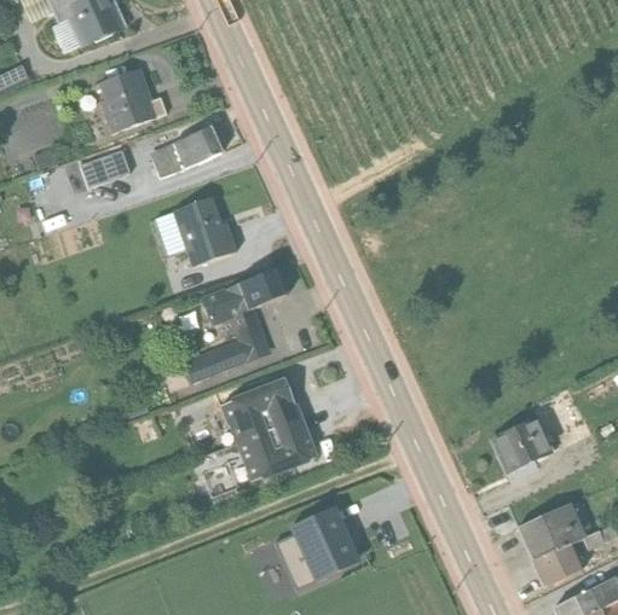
[(47,0),(58,22),(52,25),(64,51),(117,25),(105,0),(47,0)]
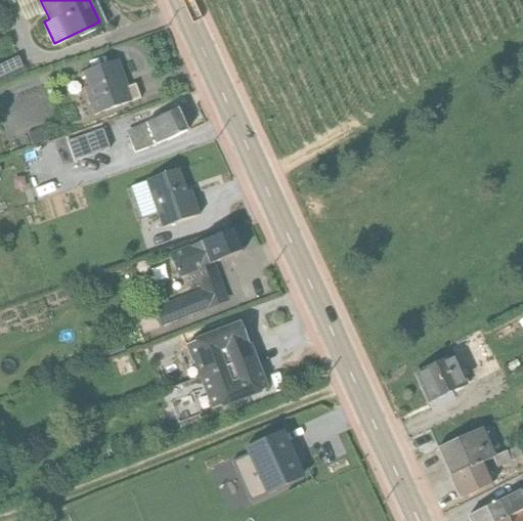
[(0,80),(26,69),(18,54),(0,62),(0,80)]
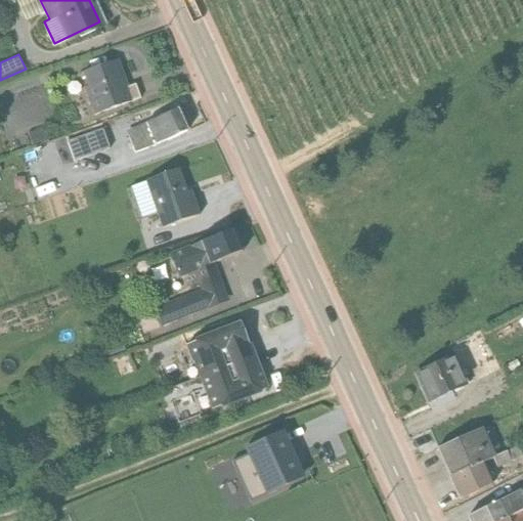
[(119,57),(83,70),(89,84),(85,85),(94,112),(141,94),(136,82),(127,84),(122,75),(124,71),(119,57)]
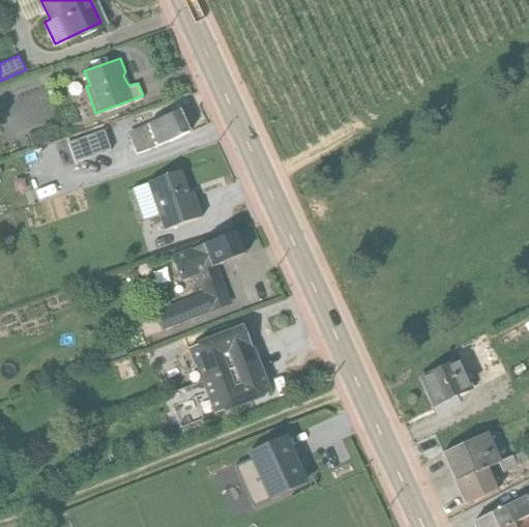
[(129,130),(138,153),(190,129),(180,108),(129,130)]
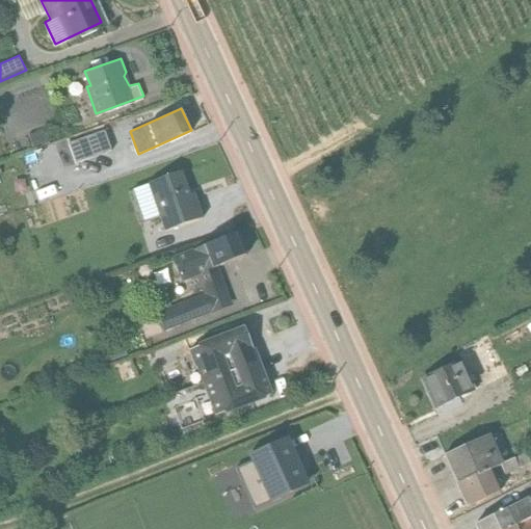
[(73,134),(77,148),(85,144),(88,153),(110,144),(102,124),(73,134)]
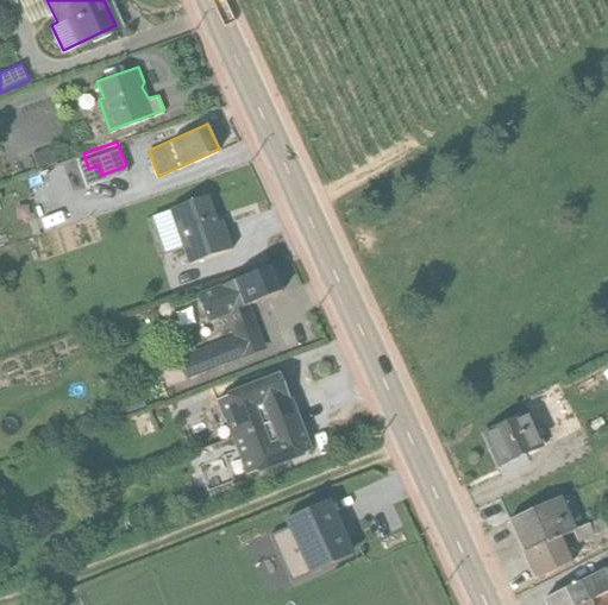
[(50,144),(32,151),(38,164),(56,157),(50,144)]
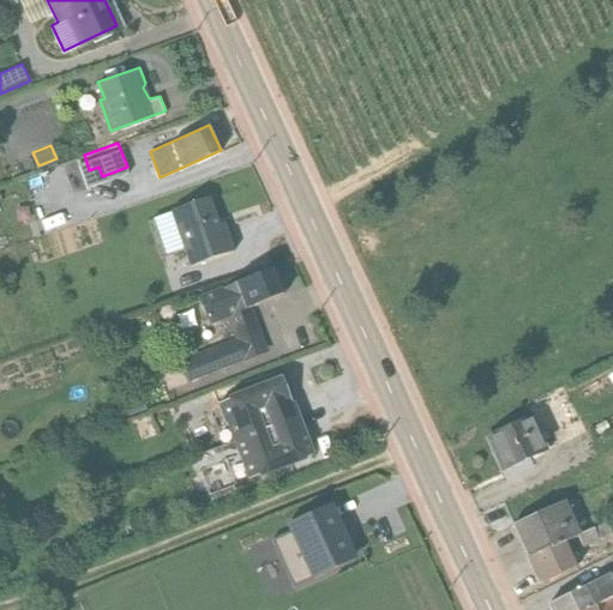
[(209,194),(170,209),(191,264),(234,248),(224,219),(218,222),(209,194)]
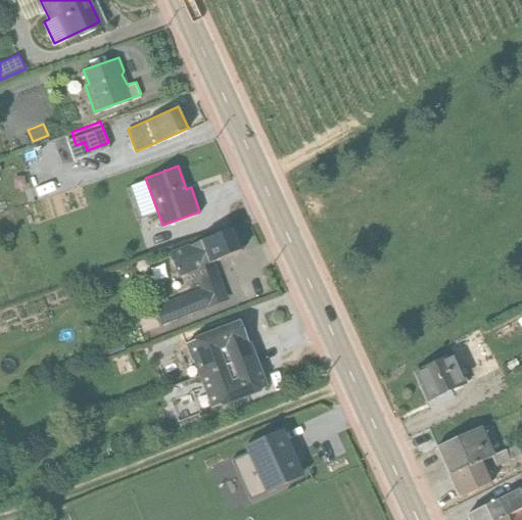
[(205,291),(224,284),(214,260),(242,248),(233,227),(191,244),(190,242),(170,250),(179,275),(188,272),(192,282),(199,280),(201,285),(154,303),(161,322),(209,303),(205,291)]
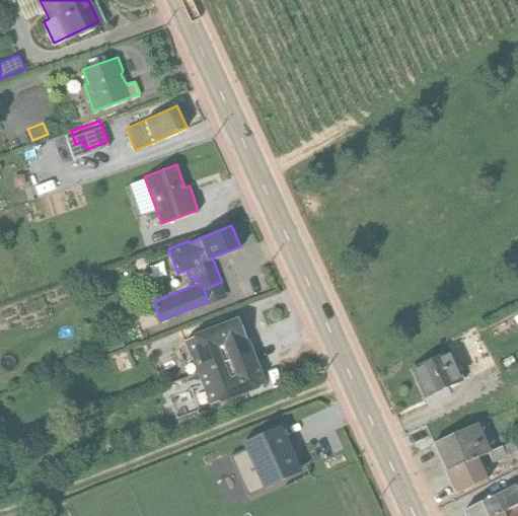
[(239,317),(186,339),(199,371),(247,351),(243,339),(246,338),(239,317)]
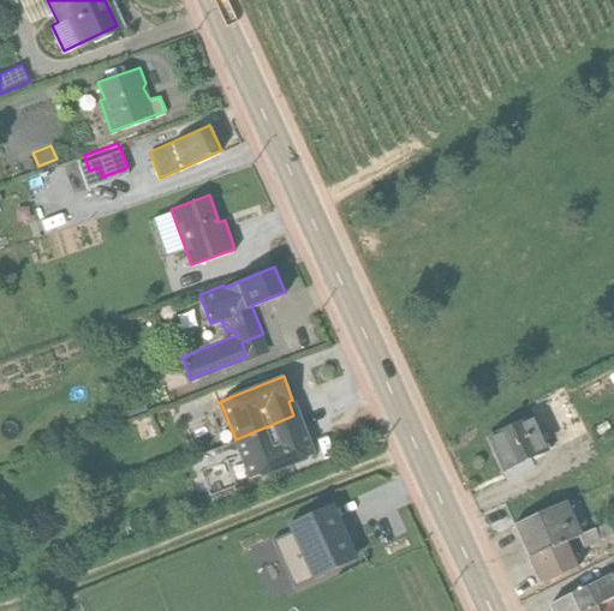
[(550,447),(535,414),(490,435),(505,467),(550,447)]
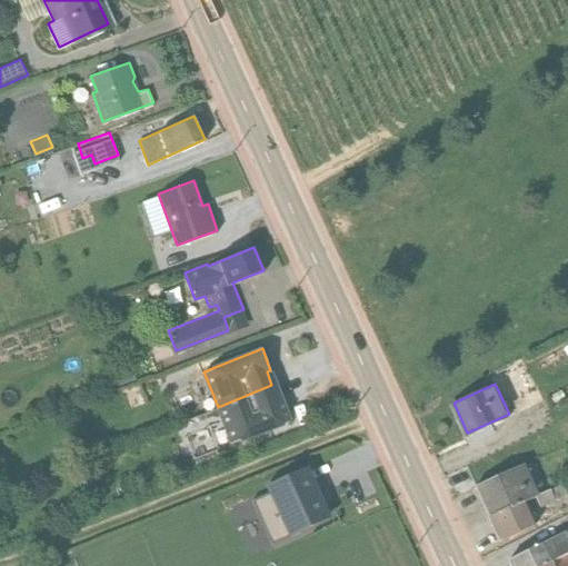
[(271,385),(218,407),(231,443),(289,419),(281,397),(277,398),(271,385)]
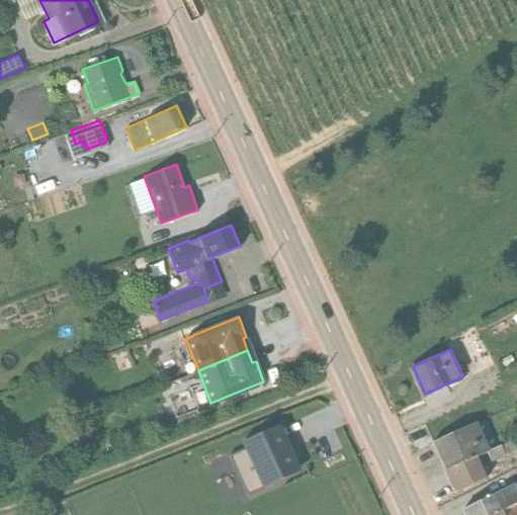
[(490,448),(477,420),(432,441),(446,470),(477,456),(489,450),(493,459),(506,454),(505,452),(516,447),(512,438),(490,448)]
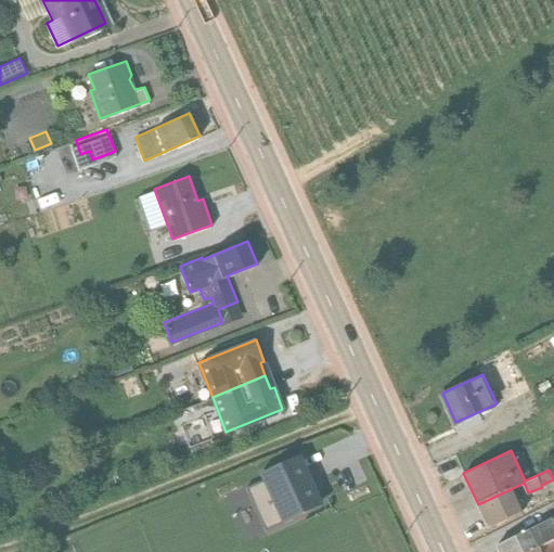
[(262,478),(246,486),(266,529),(316,505),(314,502),(321,499),(311,478),(310,479),(298,454),(259,472),(262,478)]
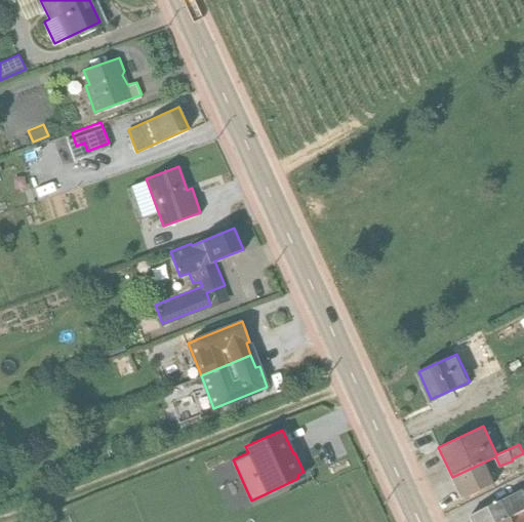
[(452,477),(461,497),(492,483),(483,463),(452,477)]
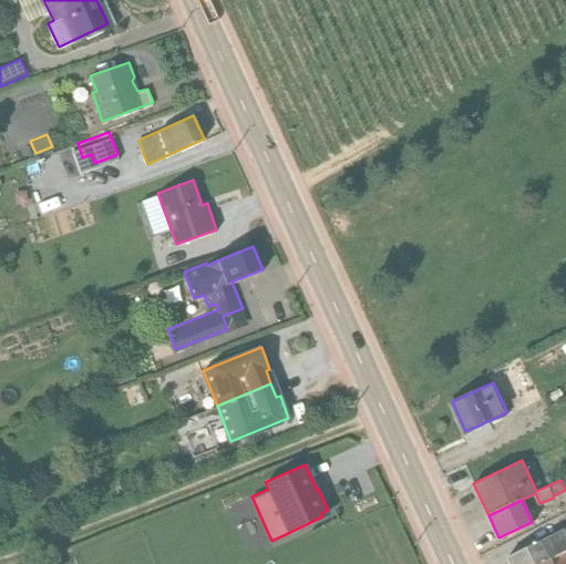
[(565,527),(506,556),(510,563),(534,563),(565,547),(565,527)]
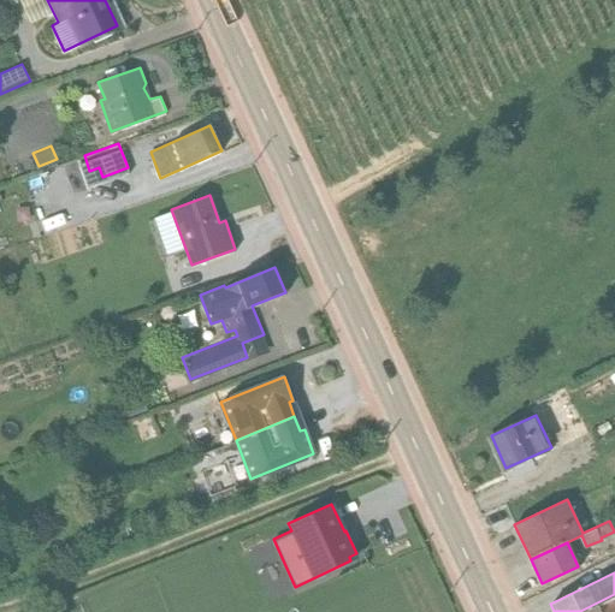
[(614,594),(580,611),(614,611),(614,594)]
